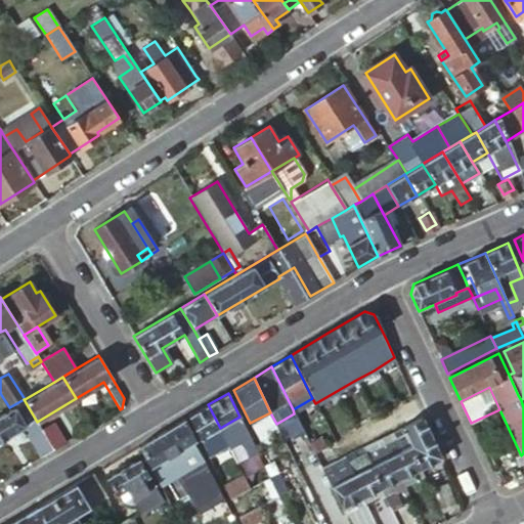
[(45,435),(37,422),(24,399),(9,407),(0,412),(0,440),(23,428),(40,457),(52,449),(45,435)]
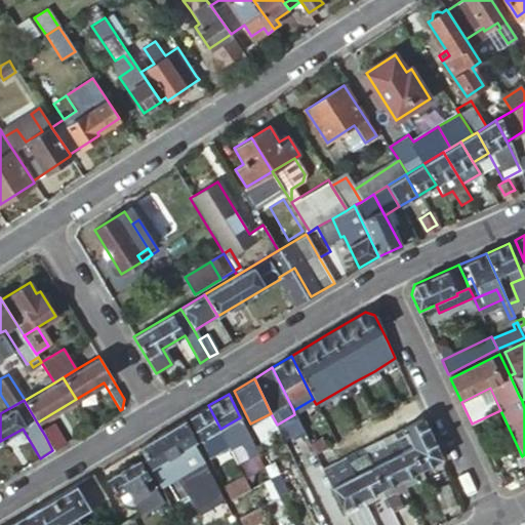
[(208,405),(190,416),(206,450),(226,439),(220,429),(208,405)]
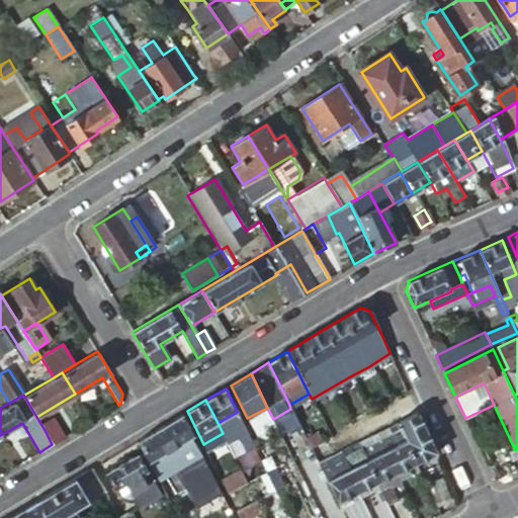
[(418,412),(396,423),(415,462),(437,451),(418,412)]
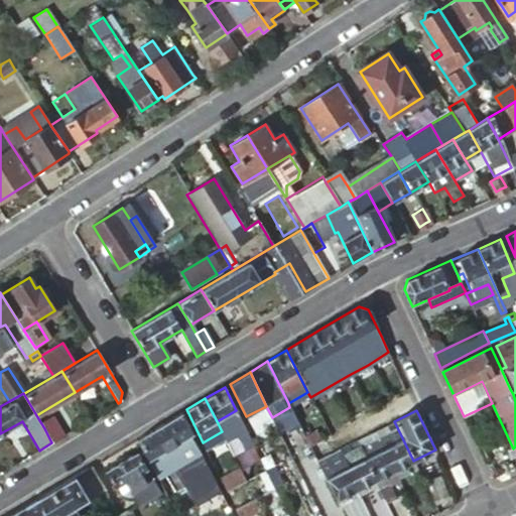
[(203,456),(181,412),(137,438),(156,478),(203,456)]
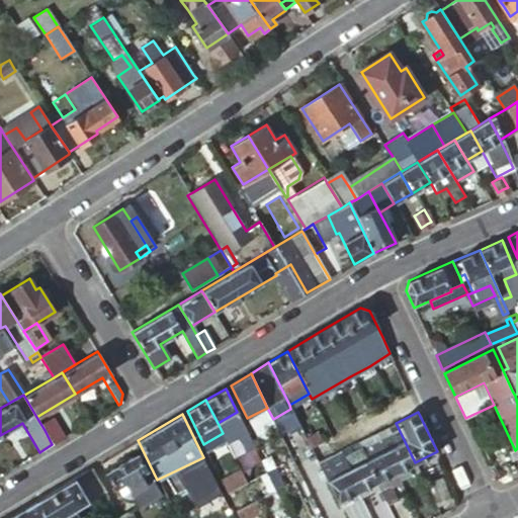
[(415,462),(396,423),(376,433),(396,472),(415,462)]
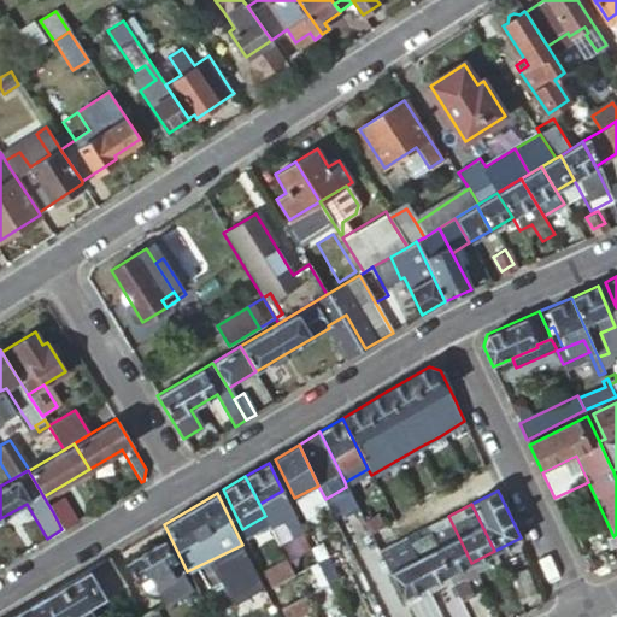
[(64,506),(53,512),(62,529),(74,522),(64,506)]
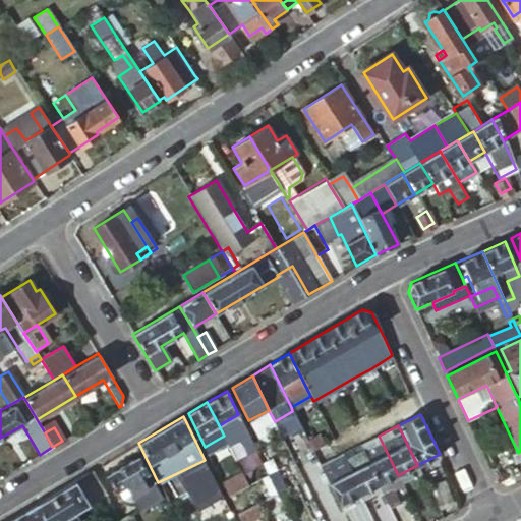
[(306,440),(312,450),(323,445),(317,433),(306,440)]
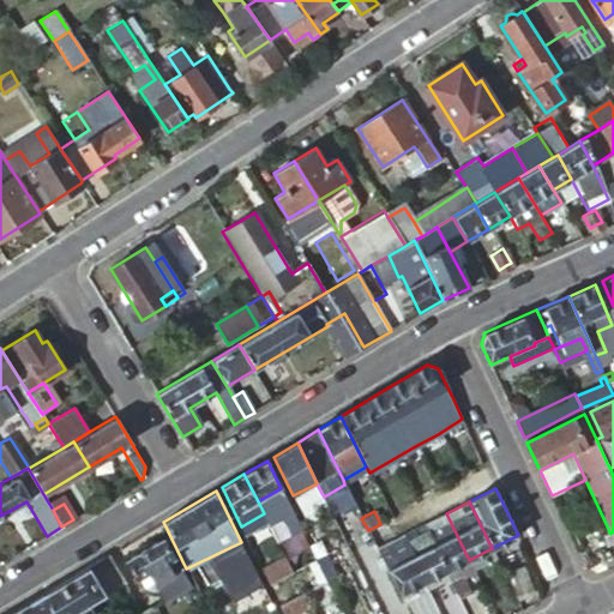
[(264,513),(241,527),(245,534),(268,521),(264,513)]
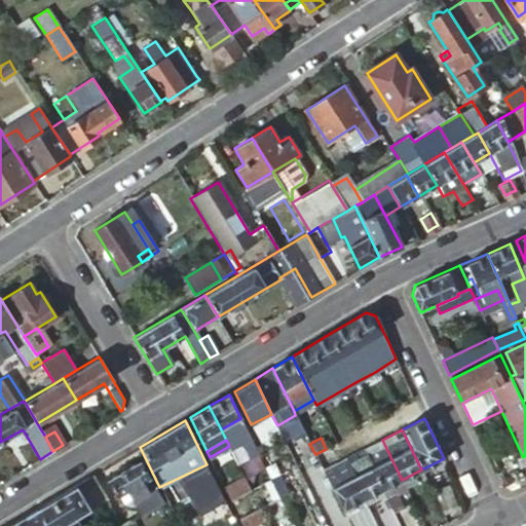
[(402,480),(382,440),(364,449),(386,495),(395,512),(405,508),(397,490),(405,486),(402,480)]
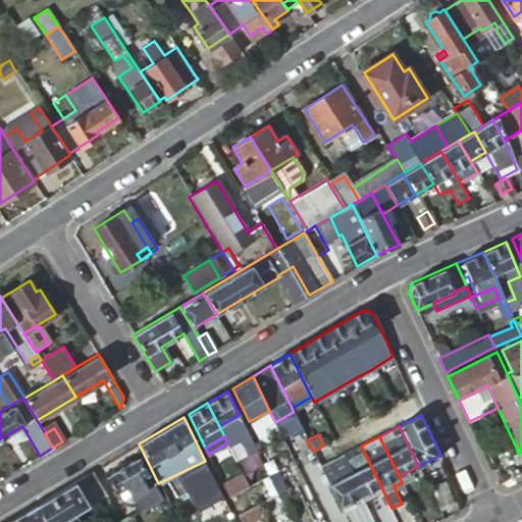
[(383,491),(361,446),(343,454),(361,493),(369,490),(372,497),(383,491)]
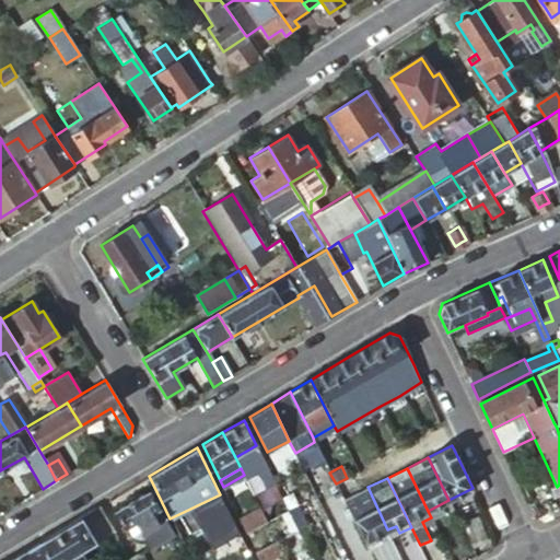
[(368,487),(343,500),(369,549),(374,546),(392,537),(387,529),(368,487)]
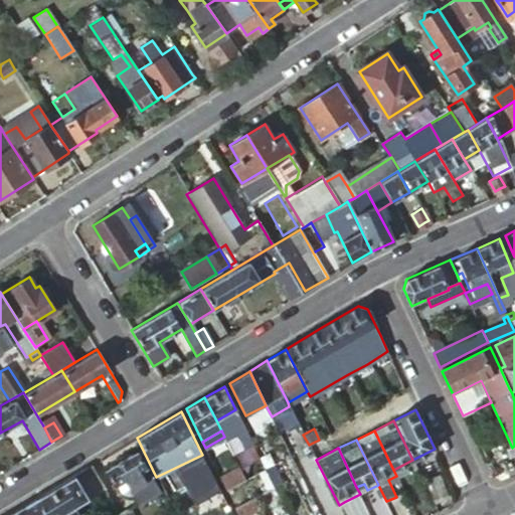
[(125,480),(129,488),(143,480),(144,482),(151,478),(136,451),(104,470),(114,486),(125,480)]
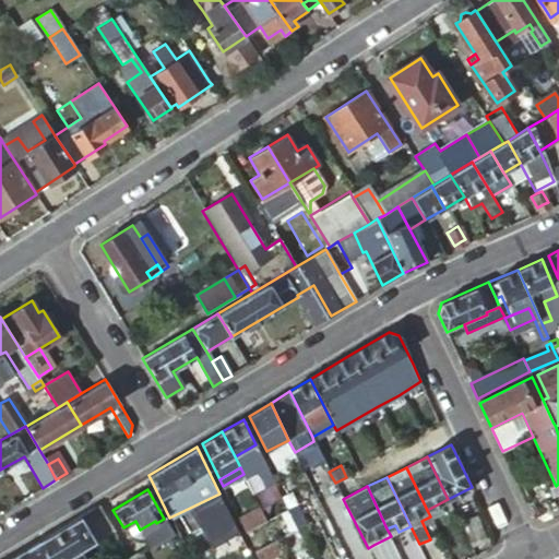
[(251,512),(260,507),(256,497),(246,501),(251,512)]
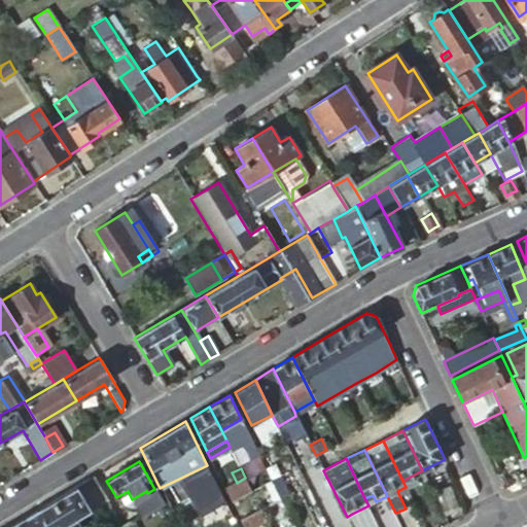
[(276,490),(279,495),(281,499),(287,496),(283,487),(295,482),(290,471),(272,481),(274,485),(276,490)]
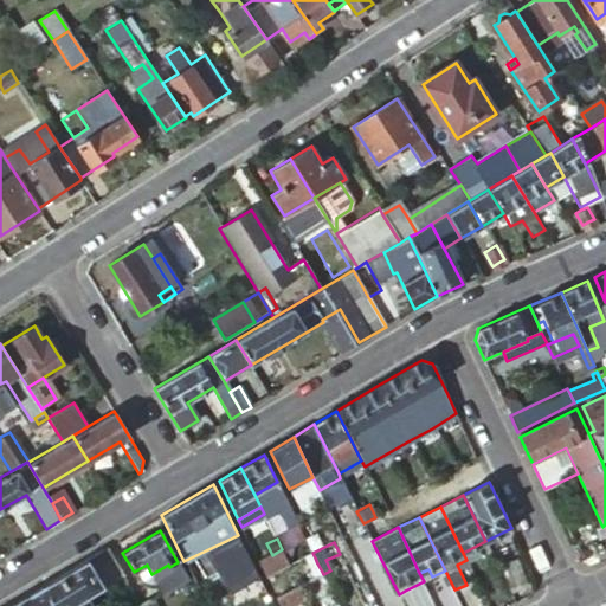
[(102,550),(59,577),(73,605),(89,597),(91,603),(96,605),(105,599),(107,595),(103,590),(118,581),(102,550)]
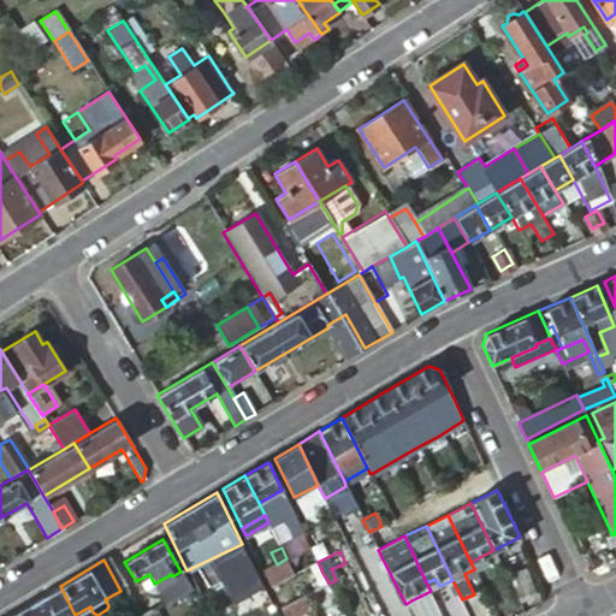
[(331,569),(336,580),(350,573),(345,563),(331,569)]
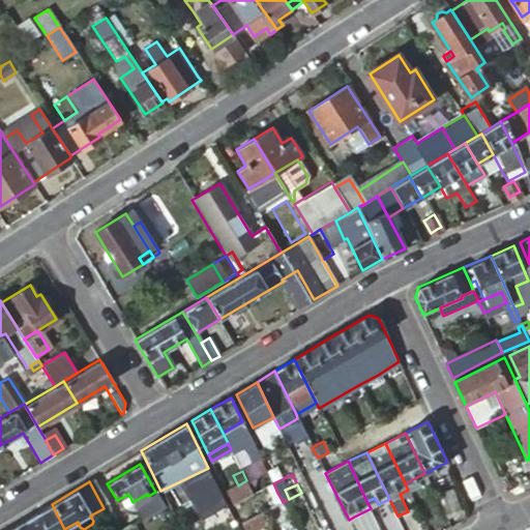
[(147,494),(133,502),(140,514),(162,502),(155,492),(148,496),(147,494)]
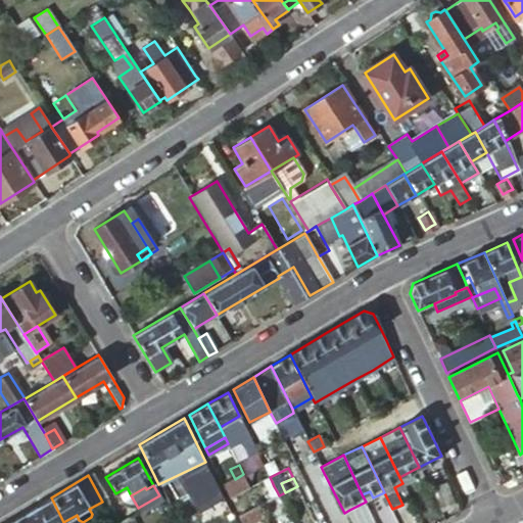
[(370,491),(362,494),(366,502),(373,497),(370,491)]
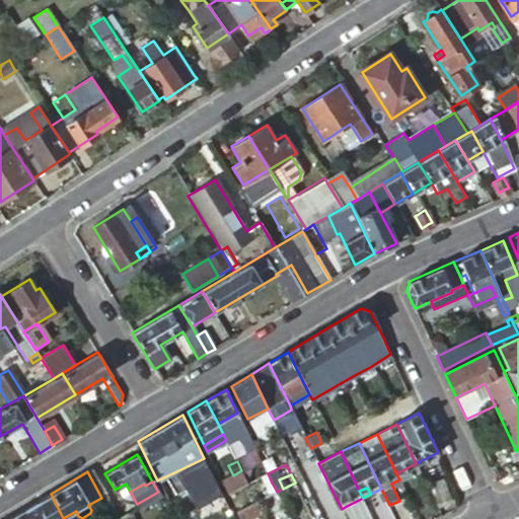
[(51,494),(7,518),(62,518),(64,518),(63,518),(51,494)]
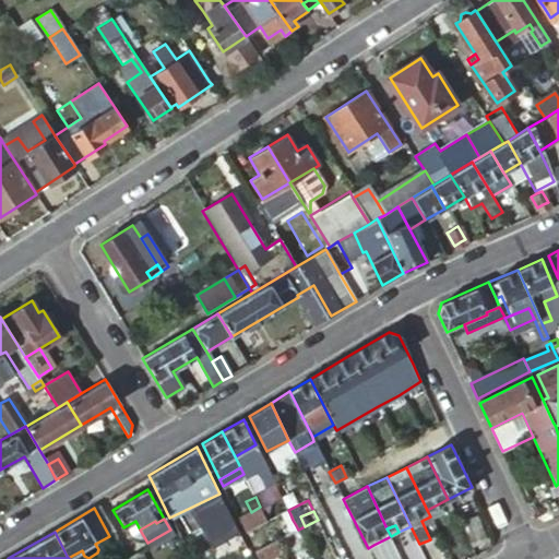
[(380,558),(391,558),(400,555),(391,536),(373,545),(380,558)]
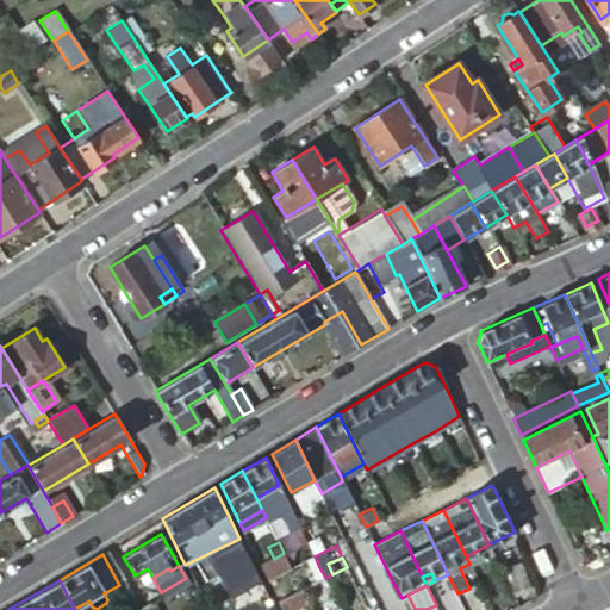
[(278,601),(282,609),(290,609),(309,602),(302,589),(278,601)]
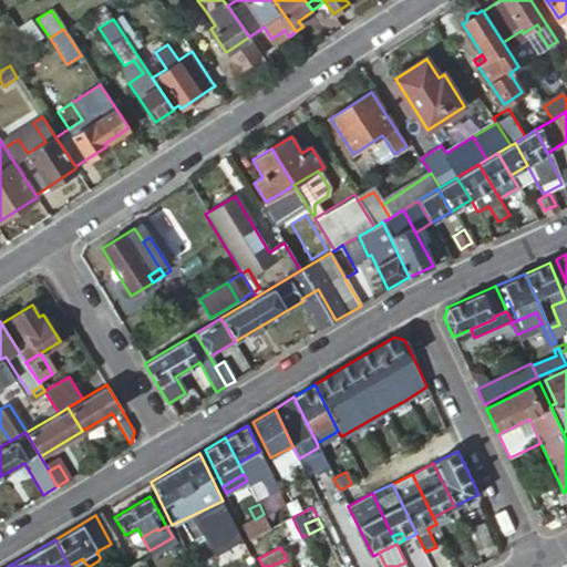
[(405,563),(406,566),(423,566),(419,556),(405,563)]
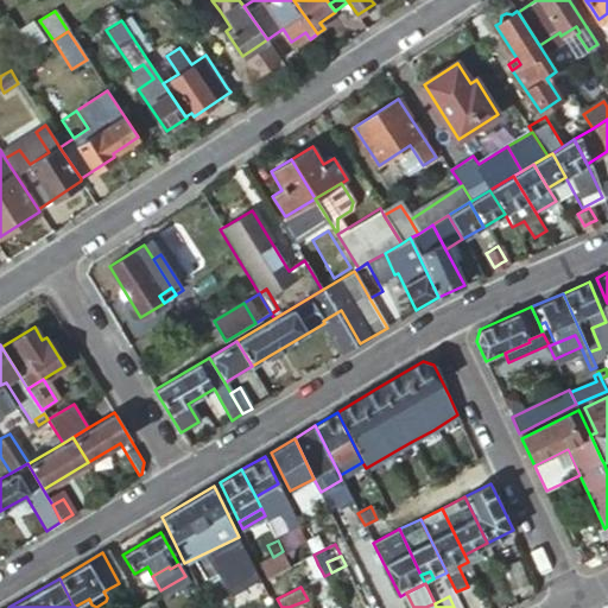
[(311,607),(322,607),(317,597),(308,602),(311,607)]
